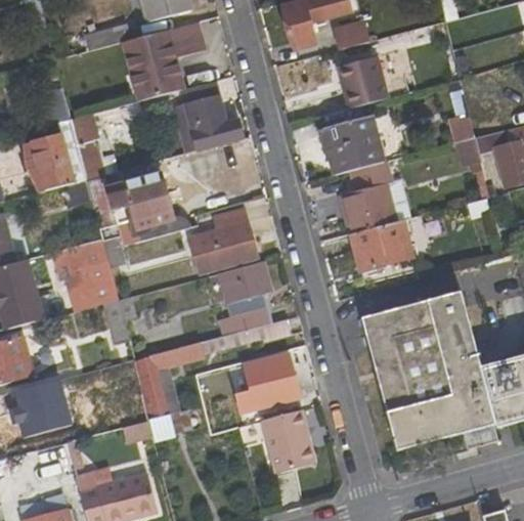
[(142,0),(148,19),(190,8),(187,0),(142,0)]
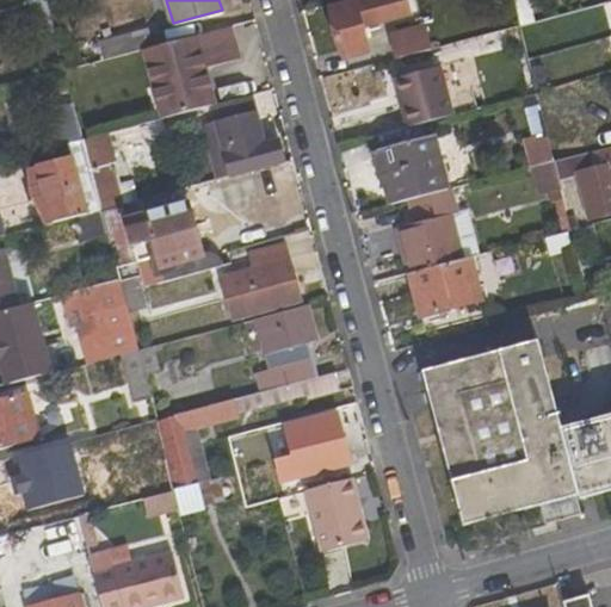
[(340,0),(328,4),(341,55),(369,48),(363,22),(383,17),(378,0),(340,0)]
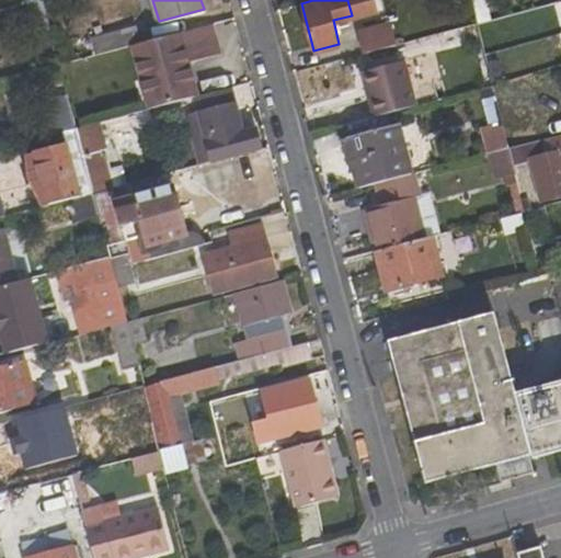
[(357,44),(392,40),(389,18),(354,22),(357,44)]
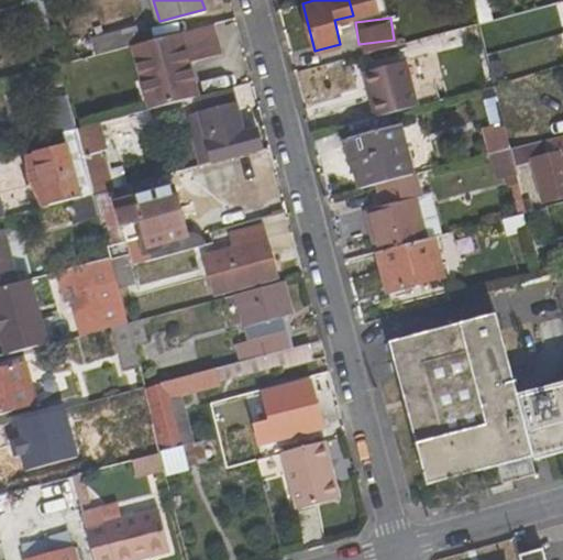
[(131,44),(147,109),(194,97),(198,95),(189,59),(219,52),(212,23),(141,41),(131,44)]
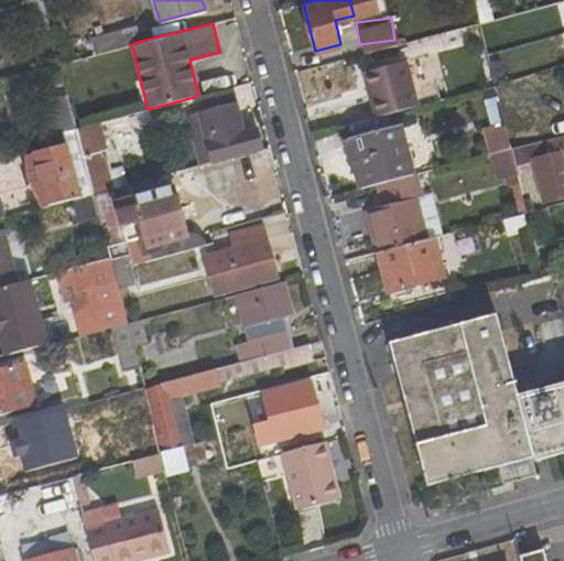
[(90,38),(93,54),(131,44),(141,41),(137,25),(90,38)]
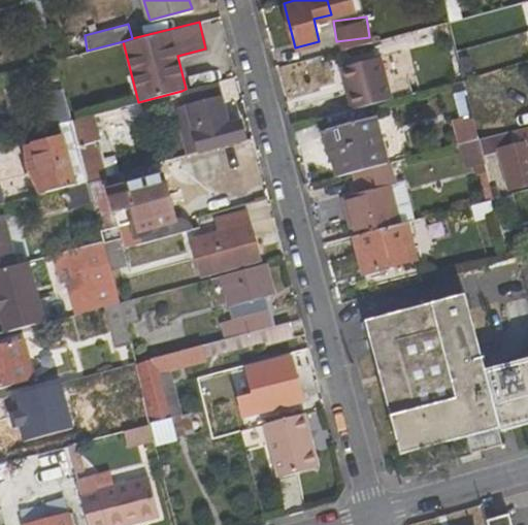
[(378,55),(340,65),(352,106),(390,97),(378,55)]
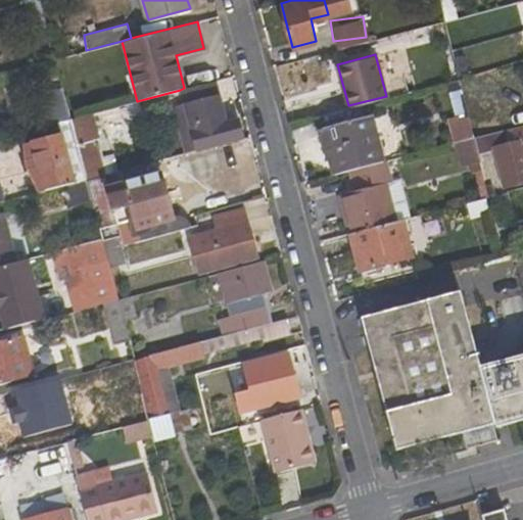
[(184,88),(180,90),(183,102),(217,93),(212,82),(184,88)]
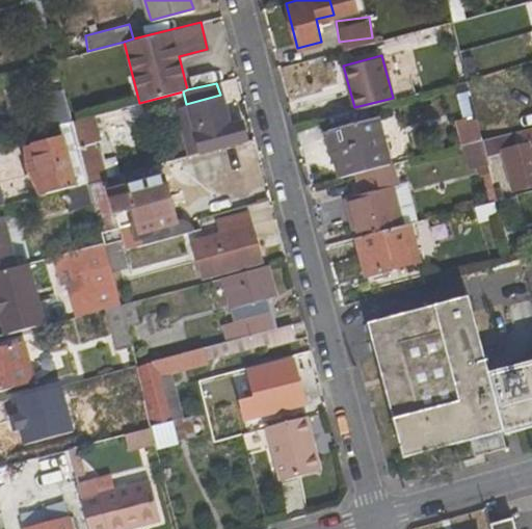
[(61,87),(41,93),(49,127),(71,122),(61,87)]
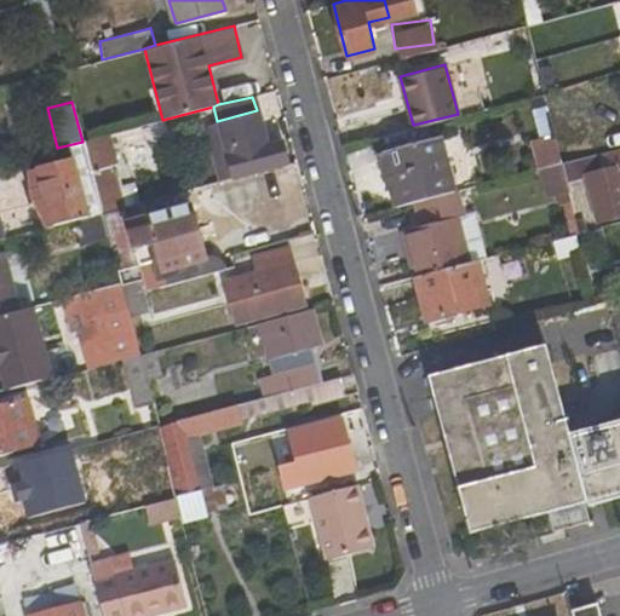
[(217,121),(230,179),(292,163),(283,136),(264,140),(257,110),(217,121)]
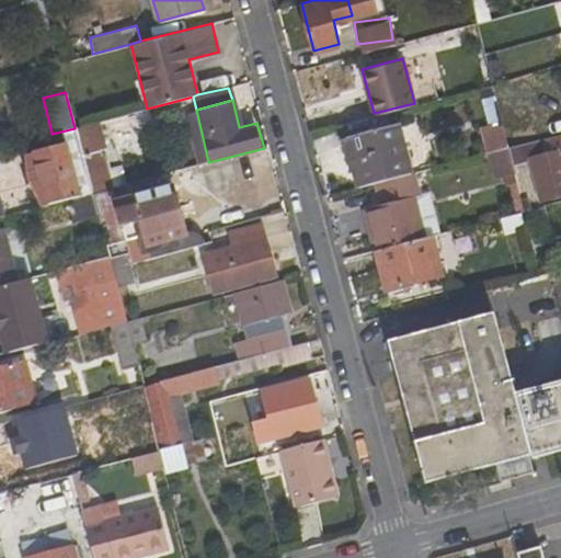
[(480,125),(487,154),(490,152),(508,147),(502,120),(480,125)]
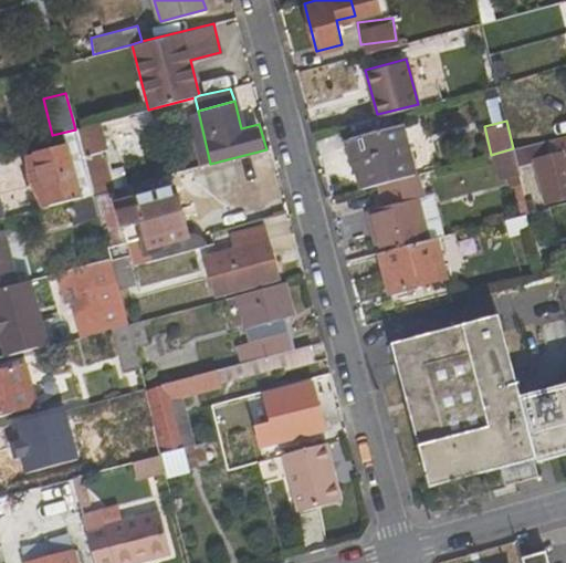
[(401,124),(348,138),(363,188),(377,185),(415,175),(401,124)]
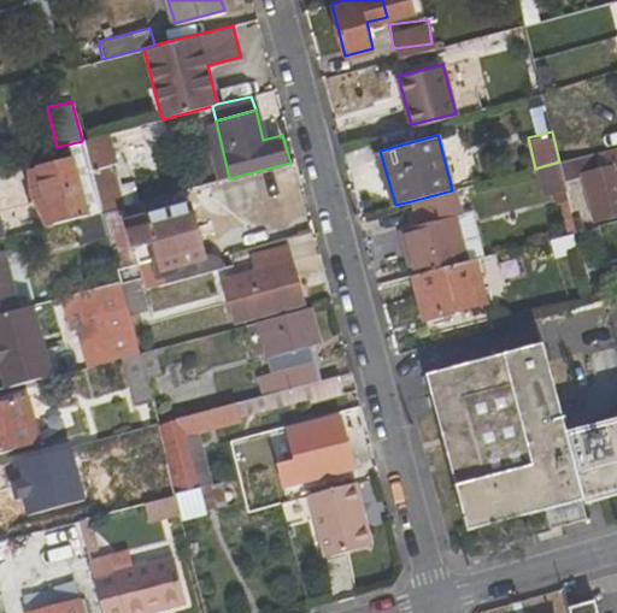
[(30,194),(45,227),(78,218),(101,212),(92,174),(82,141),(57,147),(29,155),(30,194)]
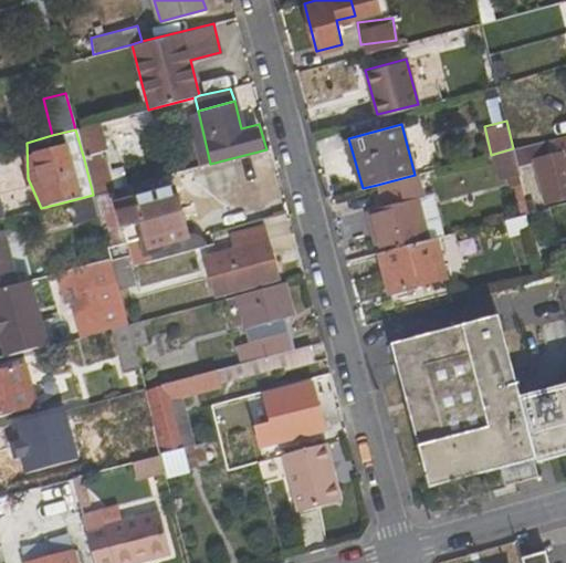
[(544,204),(565,197),(565,134),(547,141),(549,152),(536,155),(533,156),(535,162),(544,204)]
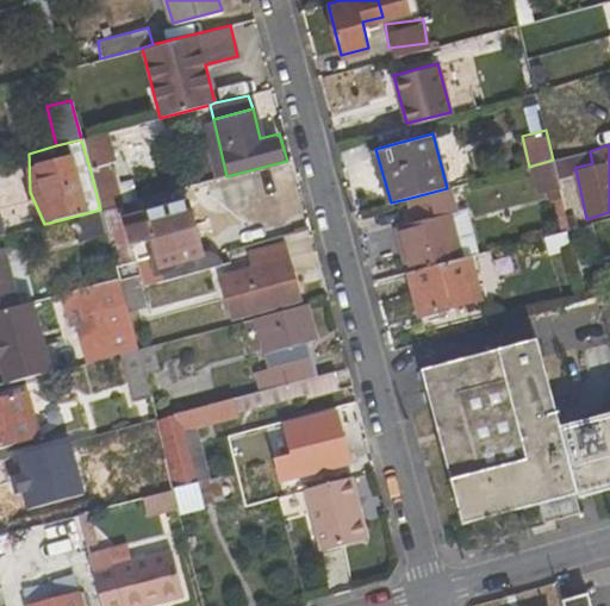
[(590,151),(574,154),(578,167),(592,163),(590,151)]
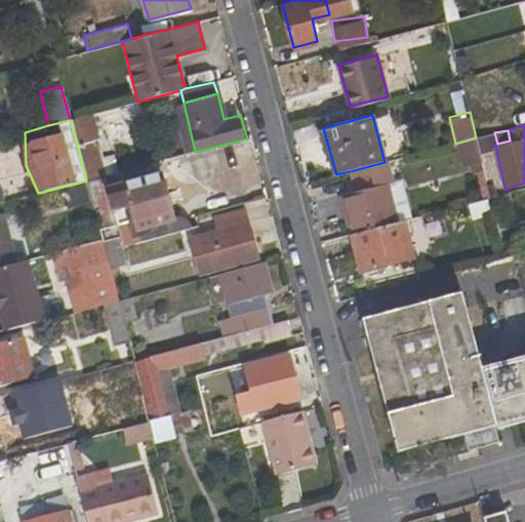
[(497,144),(494,132),(476,137),(481,154),(496,150),(494,145),(497,144)]
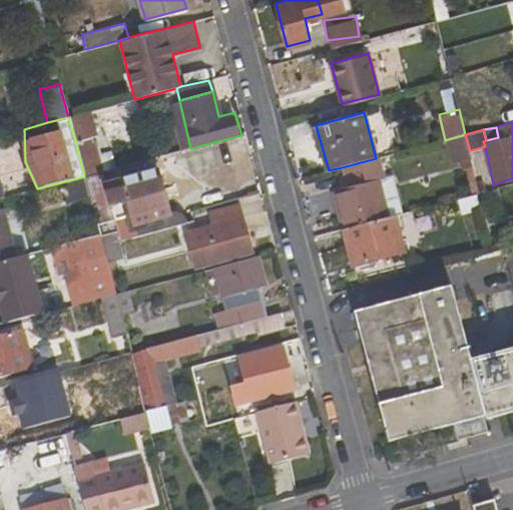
[(470,155),(470,150),(465,134),(448,139),(453,160),(470,155)]
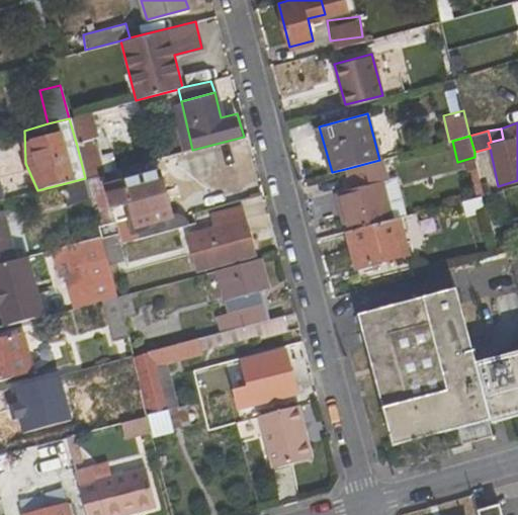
[(97,174),(89,142),(77,146),(85,178),(97,174)]
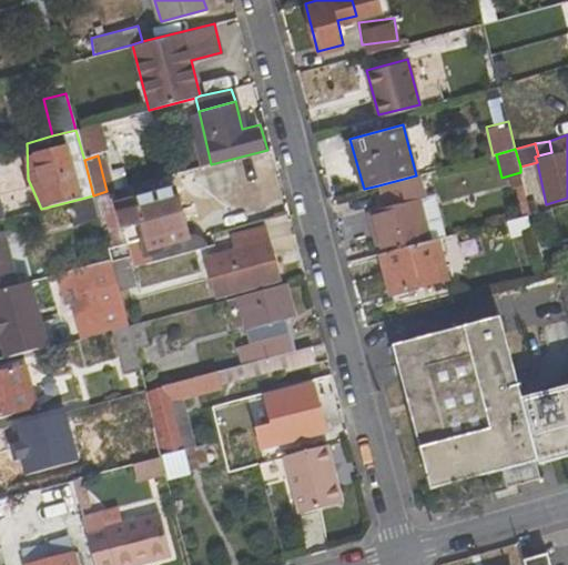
[(375,232),(373,235),(377,254),(429,240),(419,198),(426,197),(422,174),(416,175),(378,185),(384,207),(369,211),(375,232)]
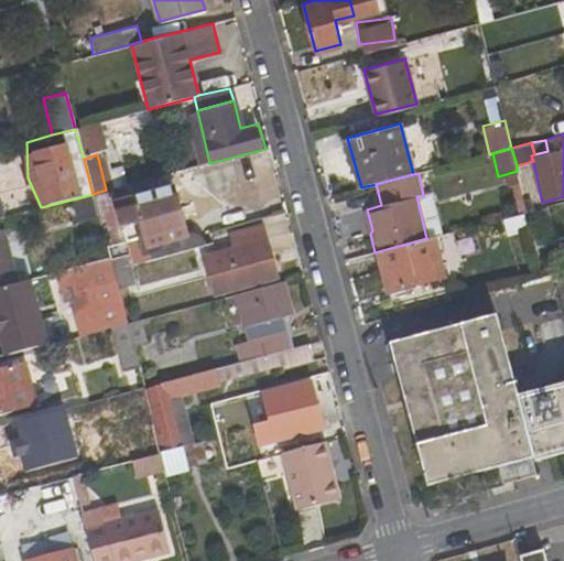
[(130,252),(132,262),(206,241),(204,239),(199,236),(194,233),(185,233),(173,184),(114,200),(111,189),(106,190),(93,194),(97,213),(109,258),(128,254),(130,252)]
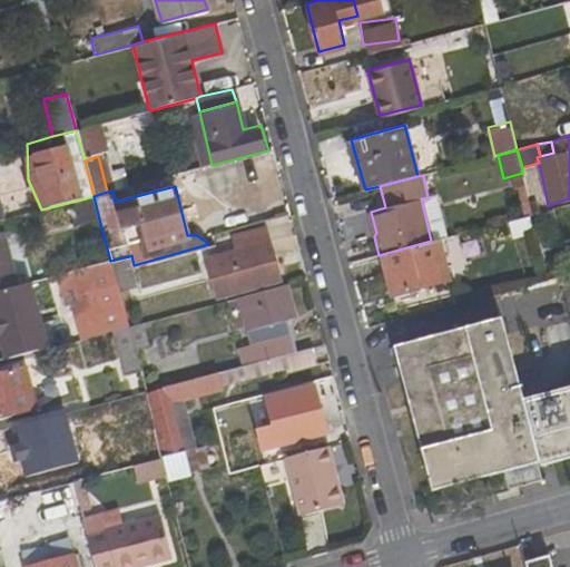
[(72,202),(77,221),(98,215),(94,196),(72,202)]
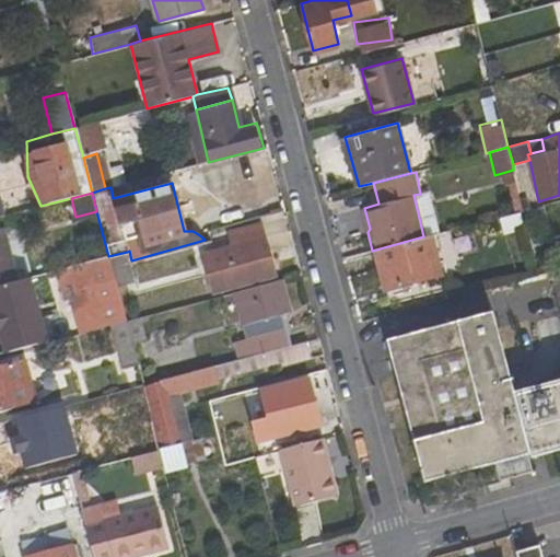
[(213,289),(272,273),(259,223),(230,230),(234,244),(205,253),(213,289)]
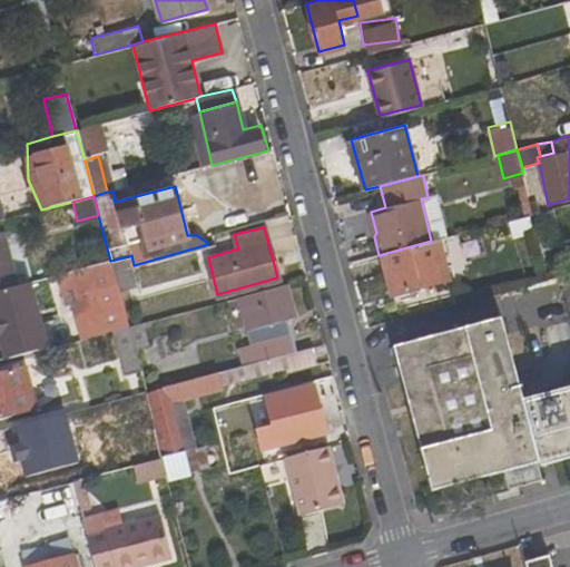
[(3,233),(0,233),(0,289),(18,285),(3,233)]
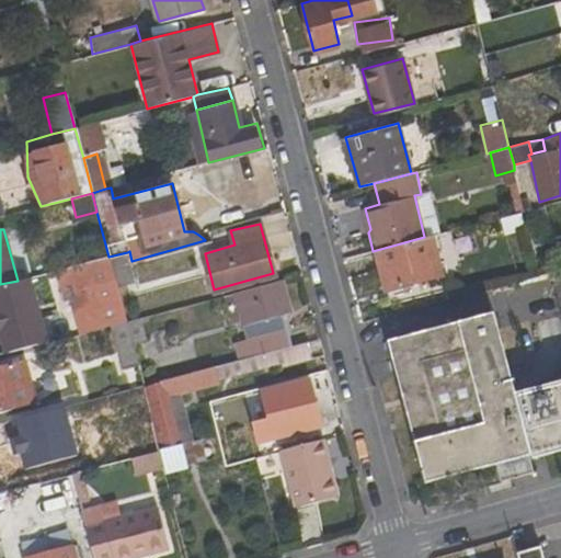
[(423,280),(444,274),(434,235),(424,237),(373,251),(384,289),(409,283),(423,280)]
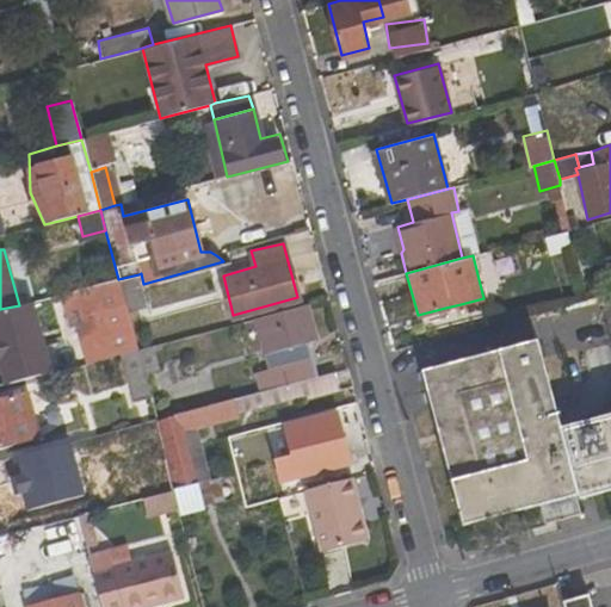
[(127,309),(146,303),(139,274),(118,279),(127,309)]
